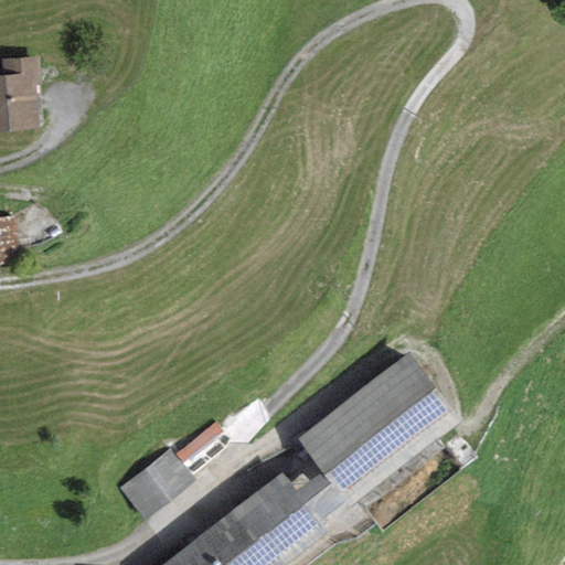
[(3,77),(0,76),(0,131),(40,130),(38,86),(43,86),(41,59),(2,61),(3,77)]
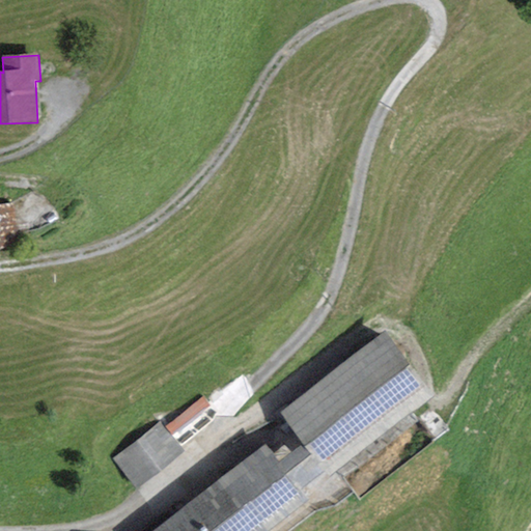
[(0,260),(1,260),(0,252),(0,249),(21,246),(15,202),(0,203),(0,260)]
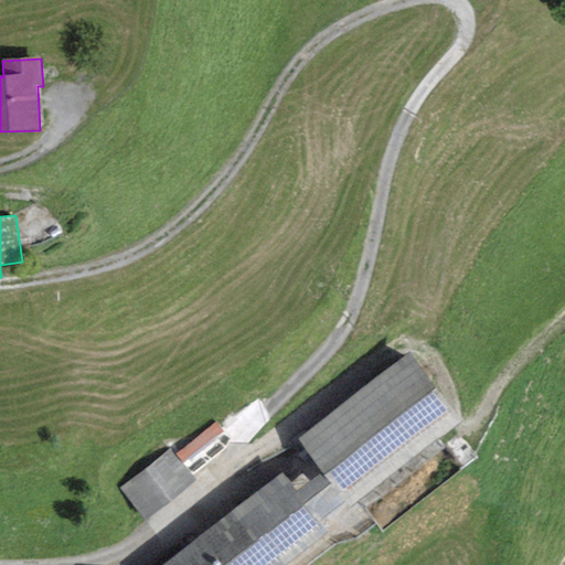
[(411,354),(298,441),(352,510),(464,423),(411,354)]
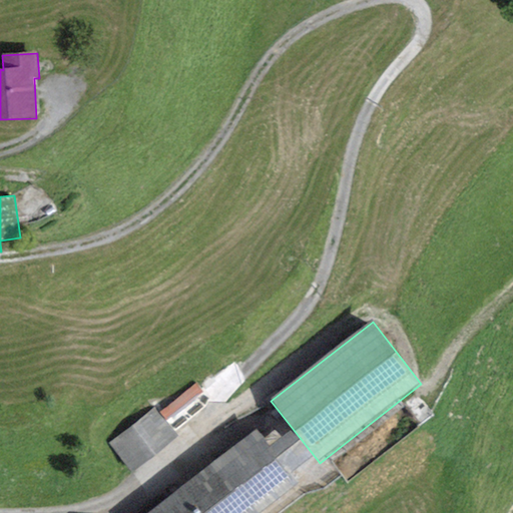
[(156,407),(108,443),(132,473),(179,437),(156,407)]
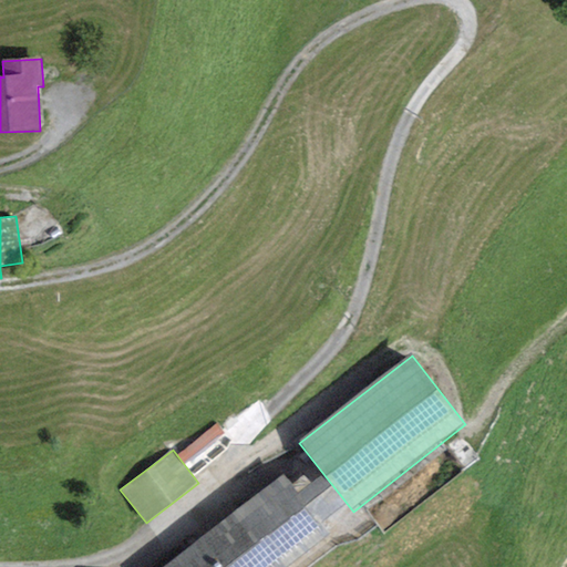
[(284,476),(165,566),(296,566),(334,539),(322,525),(346,506),(323,477),(299,495),(284,476)]
